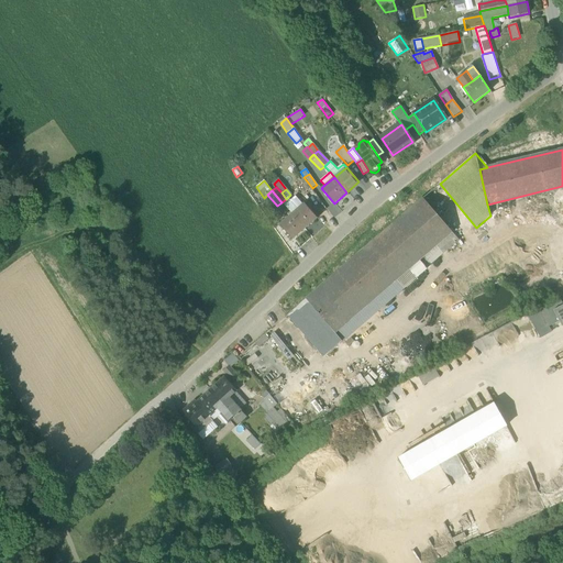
[(285,206),(291,213),(304,203),(296,195),(285,206)]
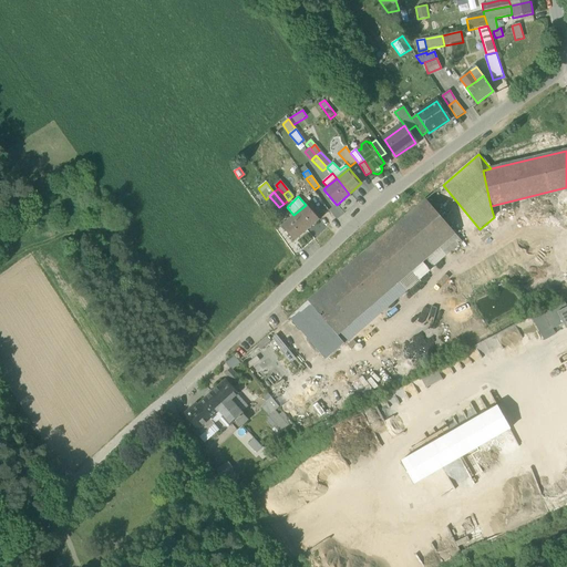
[(425,199),(308,301),(337,334),(344,343),(462,241),(454,234),(425,199)]
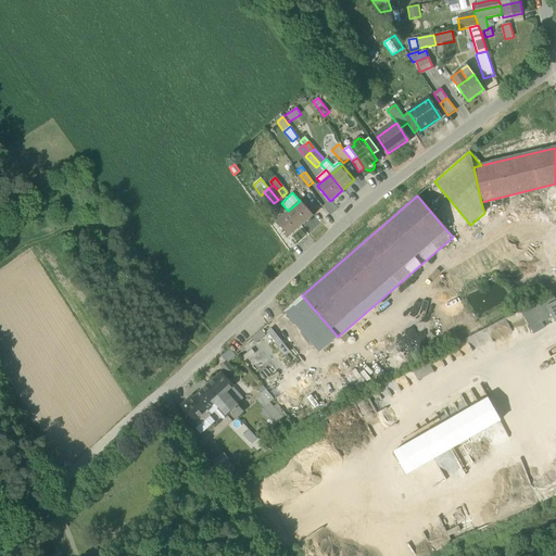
[(300,201),(288,211),(301,226),(313,216),(300,201)]
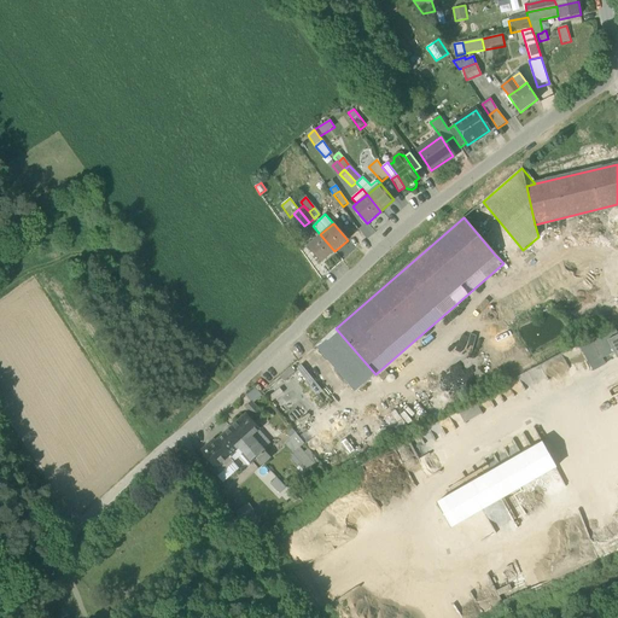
[(321,262),(334,251),(320,234),(307,246),(321,262)]
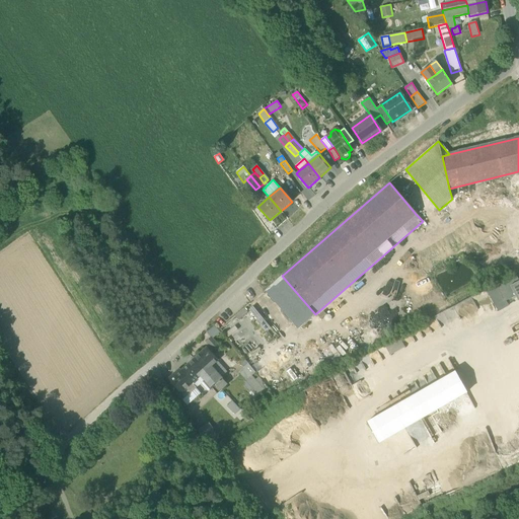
[(299,327),(315,314),(308,306),(282,276),(267,289),(299,327)]
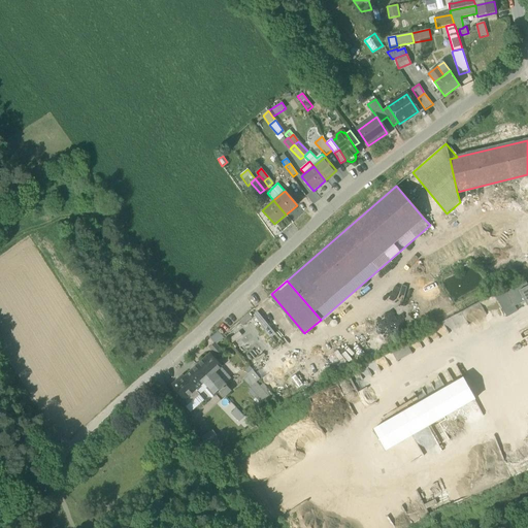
[(509,287),(505,290),(512,301),(521,296),(515,285),(510,288),(509,287)]
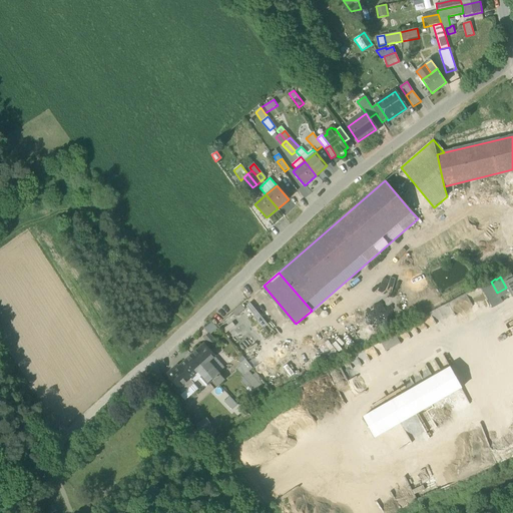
[(512,297),(512,278),(504,283),(512,298),(512,297)]
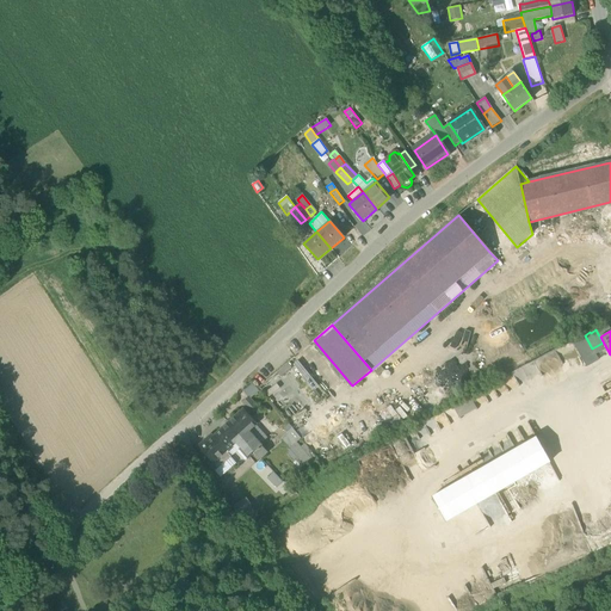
[(301,360),(295,364),(313,390),(319,387),(301,360)]
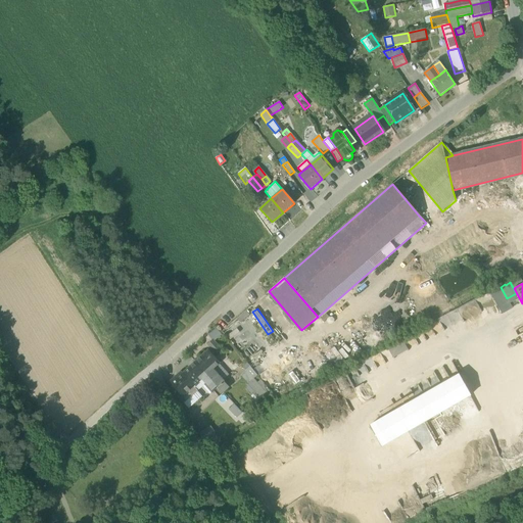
[(255,335),(263,345),(268,343),(260,332),(255,335)]
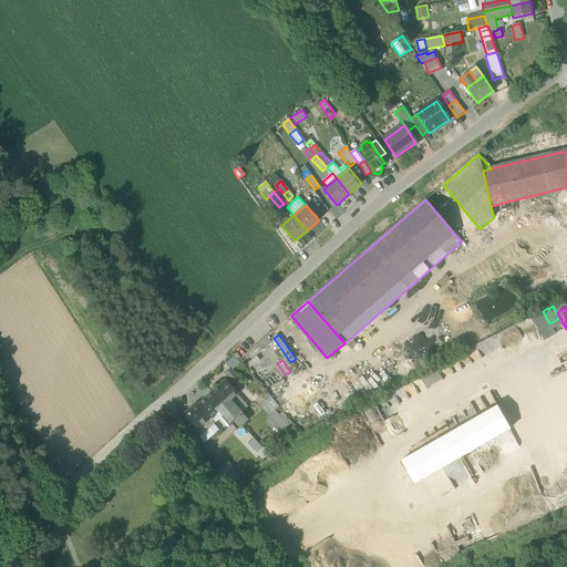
[(224,375),(235,388),(241,382),(230,370),(224,375)]
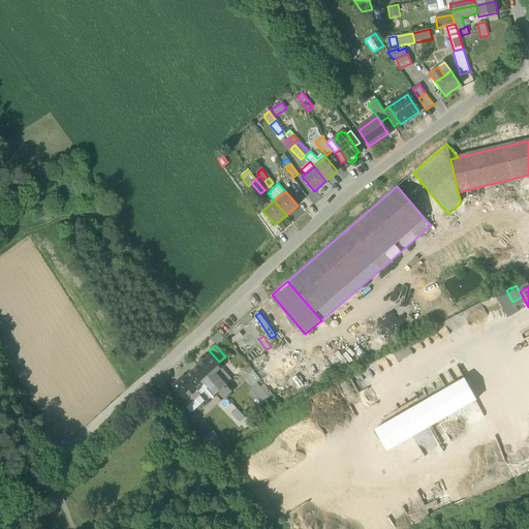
[(211,354),(197,366),(209,379),(213,375),(222,367),(211,354)]
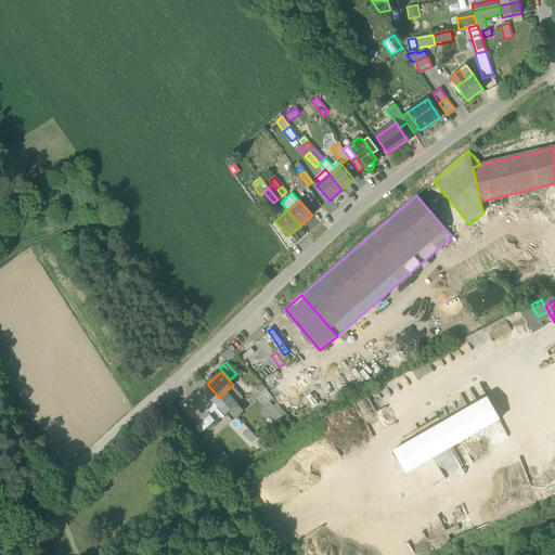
[(215,402),(219,398),(207,384),(194,396),(193,397),(206,410),(215,402)]
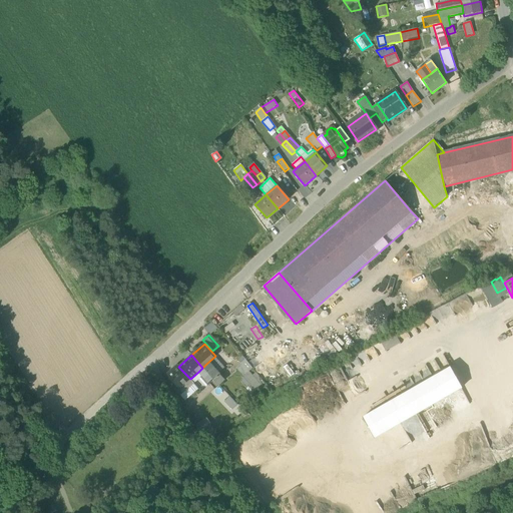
[(240,364),(247,372),(252,369),(245,360),(240,364)]
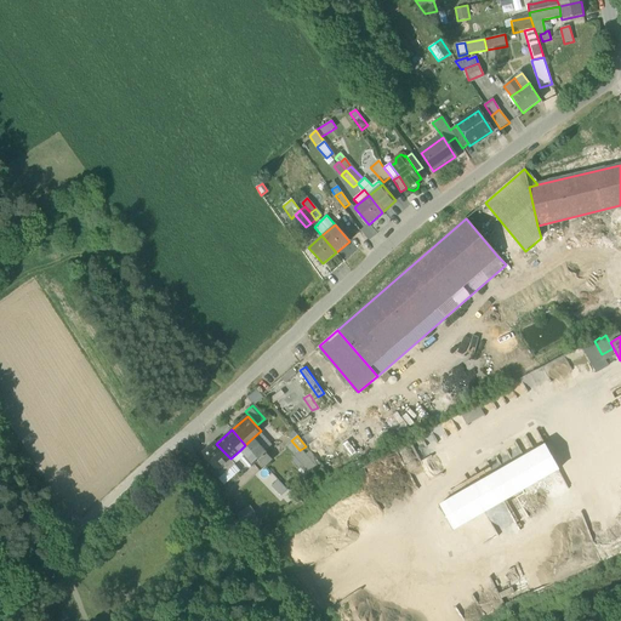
[(245,445),(250,450),(255,445),(250,440),(245,445)]
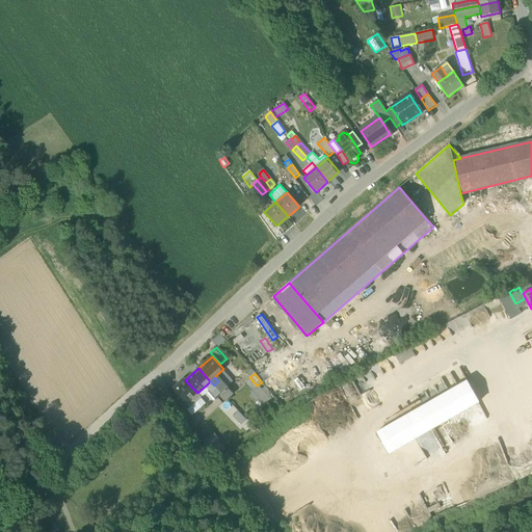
[(244,381),(265,405),(270,400),(265,395),(257,386),(249,377),(244,381)]
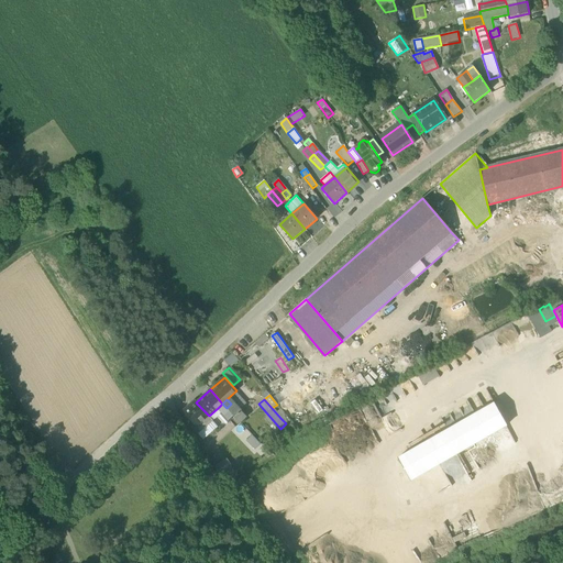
[(207,427),(213,421),(209,416),(196,403),(197,401),(196,400),(184,411),(201,431),(199,433),(203,439),(211,431),(207,427)]
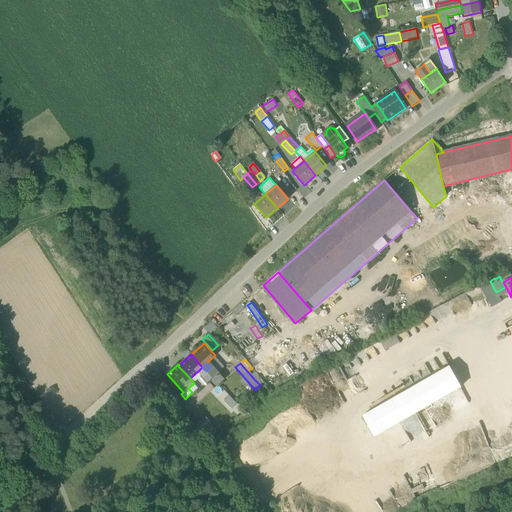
[(206,371),(213,379),(219,373),(212,366),(210,367),(206,371)]
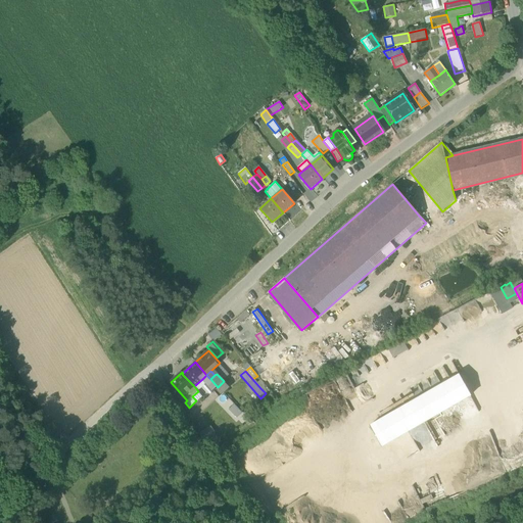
[(459,374),(370,426),(381,446),(471,395),(459,374)]
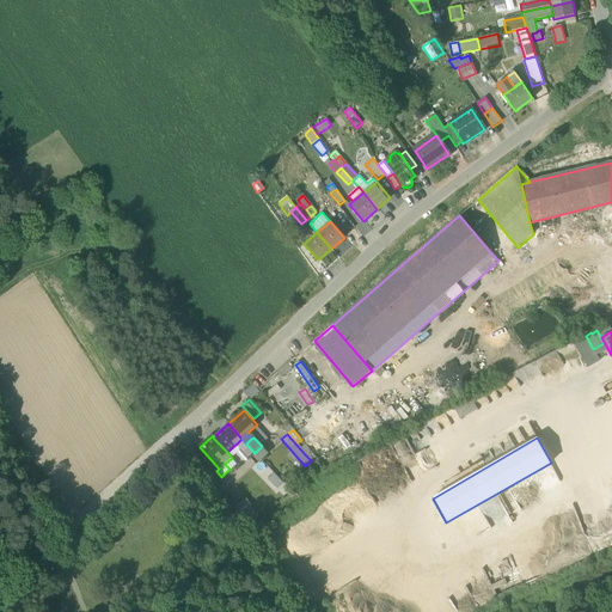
[(242,439),(237,444),(242,448),(239,451),(248,460),(250,458),(255,453),(246,444),(242,439)]
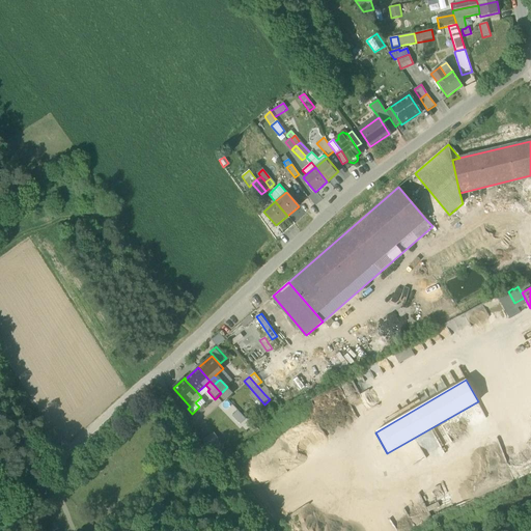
[(201,397),(207,391),(210,389),(205,385),(197,392),(201,397)]
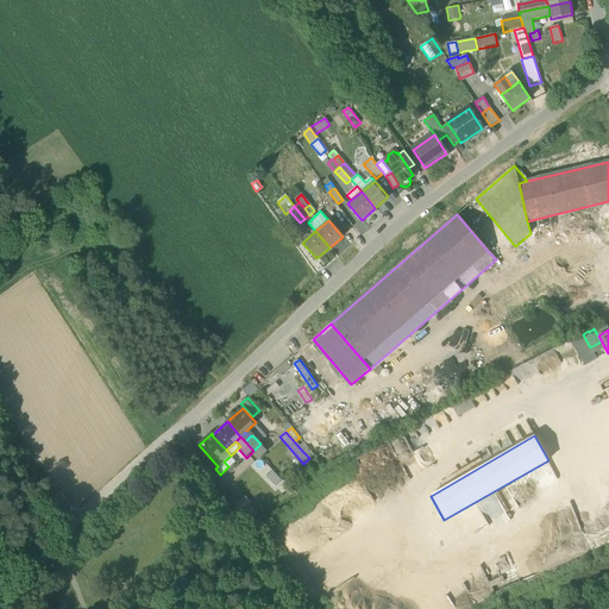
[(267,451),(261,444),(253,451),(259,457),(267,451)]
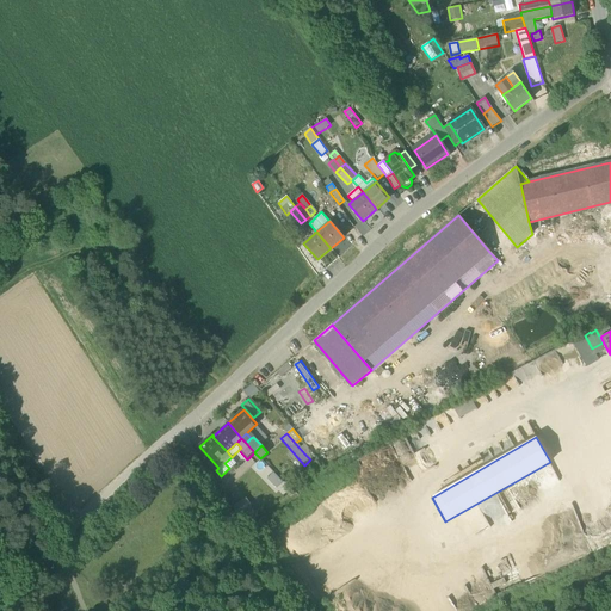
[(304,454),(310,460),(315,457),(309,450),(304,454)]
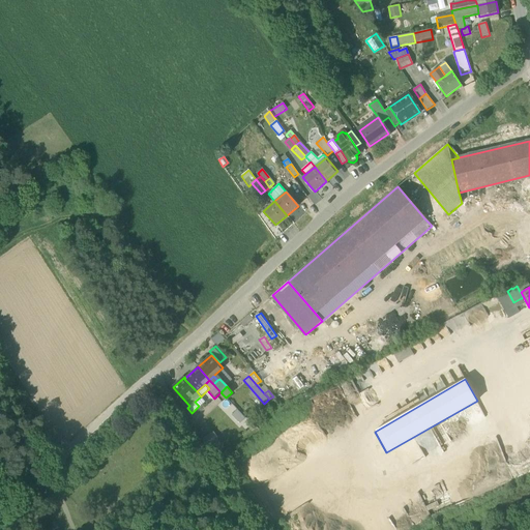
[(216,396),(222,402),(226,398),(221,392),(216,396)]
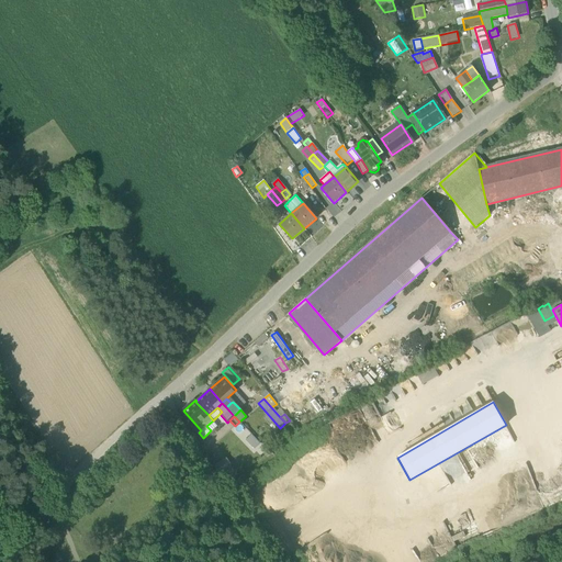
[(244,440),(253,450),(258,446),(248,436),(244,440)]
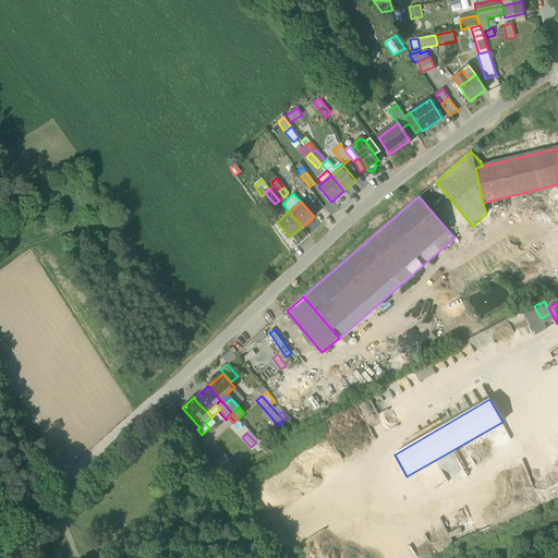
[(217,469),(226,480),(237,472),(228,460),(217,469)]
